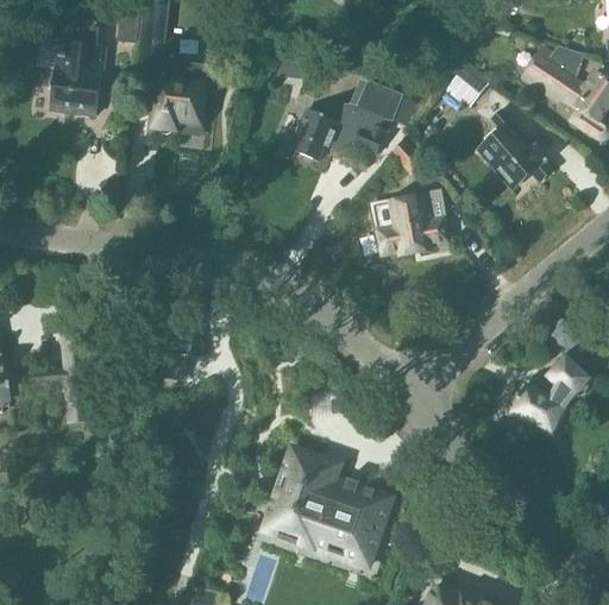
[(121,10),(118,38),(135,41),(138,12),(139,0),(124,0),(121,10)]
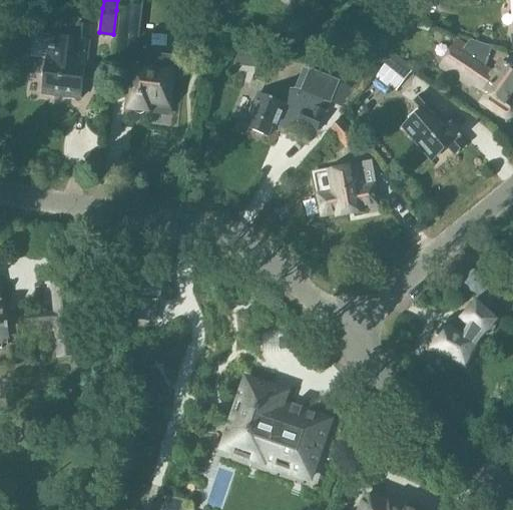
[(121,0),(113,63),(133,65),(128,105),(132,105),(132,106),(132,107),(133,107),(133,108),(133,109),(134,109),(134,110),(135,110),(136,111),(137,111),(138,111),(139,111),(140,111),(141,111),(142,111),(143,110),(144,110),(144,109),(145,108),(146,107),(149,107),(150,101),(168,103),(172,72),(180,73),(182,52),(175,51),(136,46),(140,15),(141,0),(121,0)]
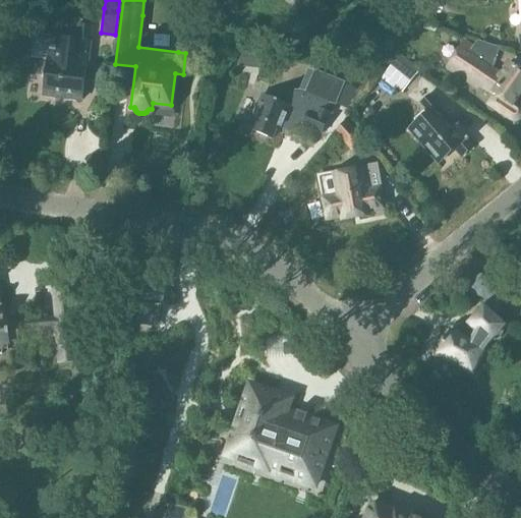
[(46,56),(42,92),(65,95),(68,98),(74,99),(77,97),(81,98),(87,61),(85,61),(90,23),(78,21),(76,37),(53,35),(52,43),(50,43),(49,47),(52,48),(51,56),(46,56)]
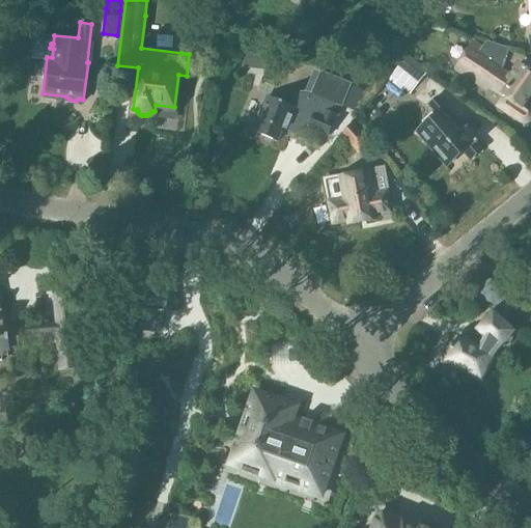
[(473,38),(455,64),(485,85),(487,83),(502,93),(495,105),(520,122),(522,122),(524,123),(526,123),(527,122),(529,122),(530,121),(530,120),(530,103),(524,99),(530,87),(530,70),(520,62),(510,75),(502,70),(510,47),(488,38),(483,47),(473,38)]
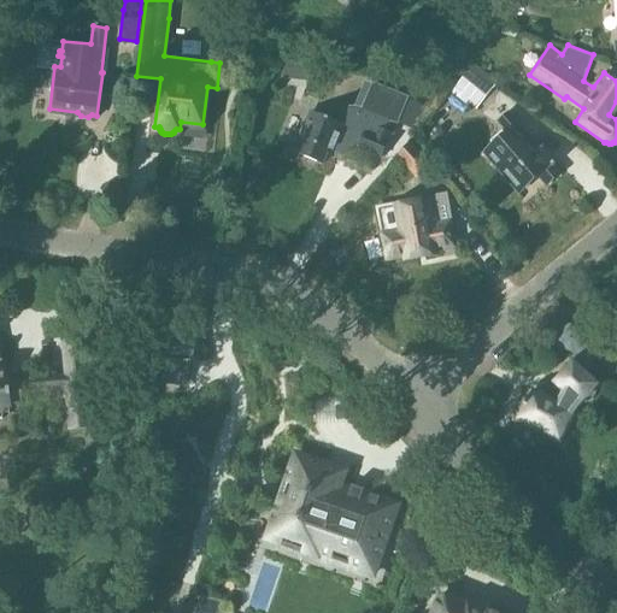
[(277,56),(271,71),(306,86),(312,69),(277,56)]
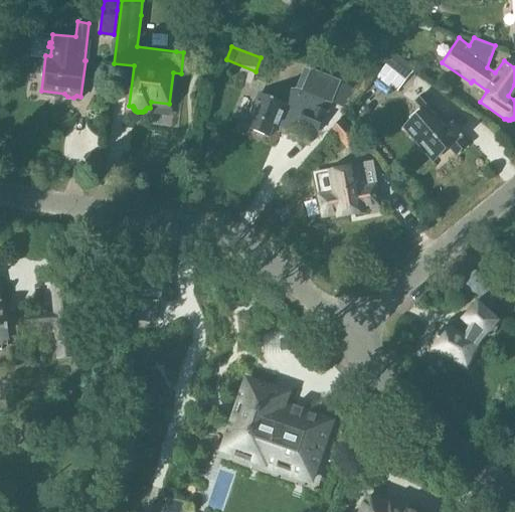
[(395,55),(376,79),(388,89),(391,83),(396,88),(411,68),(395,55)]
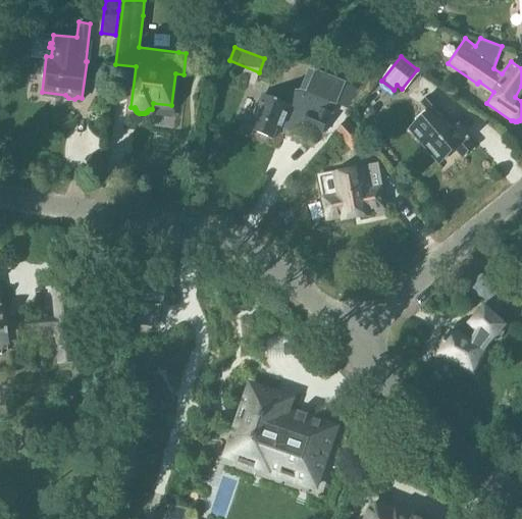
[(253,111),(246,128),(271,138),(274,130),(280,132),(282,126),(285,127),(297,121),(302,123),(301,125),(310,128),(310,127),(322,132),(330,112),(325,110),(328,100),(334,103),(343,82),(315,70),(306,92),(303,91),(299,90),(294,90),(290,92),(285,95),(283,99),(282,102),(261,94),(254,111),(253,111)]
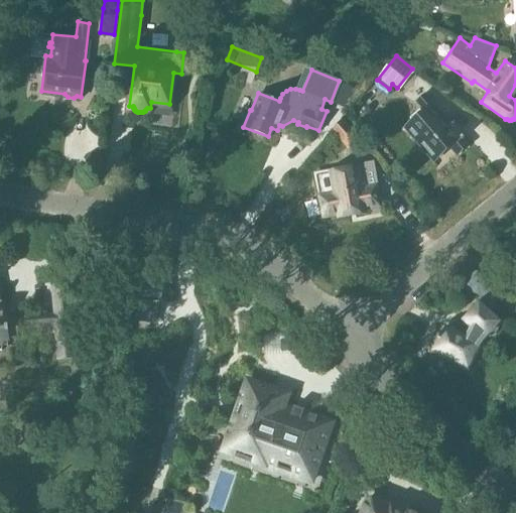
[(424,110),(405,127),(433,159),(449,145),(456,153),(468,143),(463,137),(465,136),(454,123),(453,124),(433,103),(424,92),(415,100),(424,110)]
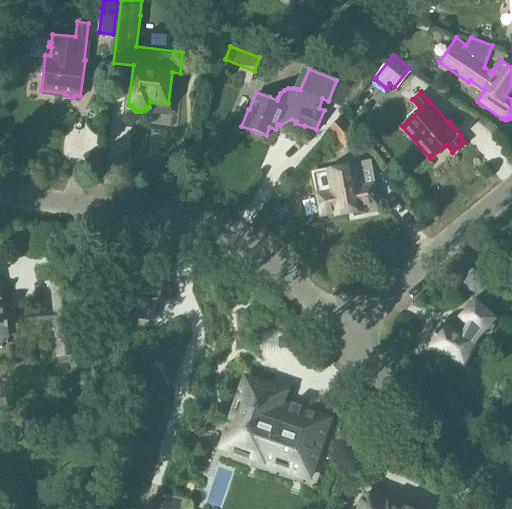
[(338,117),(329,128),(345,146),(355,136),(338,117)]
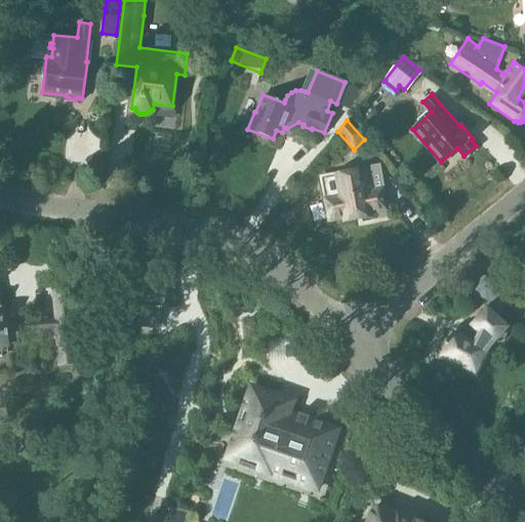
[(338,196),(324,199),(328,218),(342,215),(344,219),(372,213),(371,210),(385,207),(380,187),(366,190),(362,167),(334,173),(338,196)]
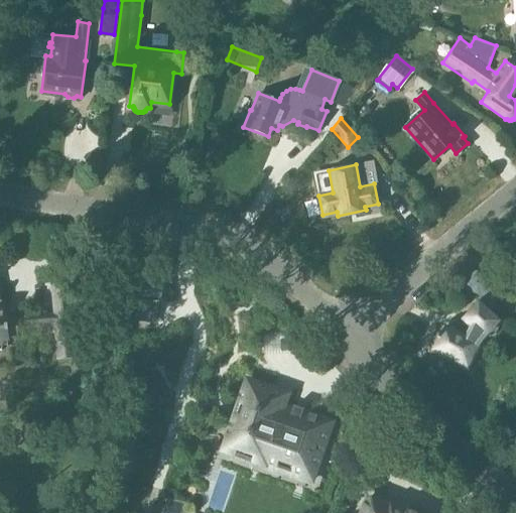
[(0,349),(1,350),(1,346),(17,344),(16,327),(54,324),(55,335),(72,333),(69,278),(51,279),(53,313),(4,317),(3,306),(2,306),(0,283),(0,349)]
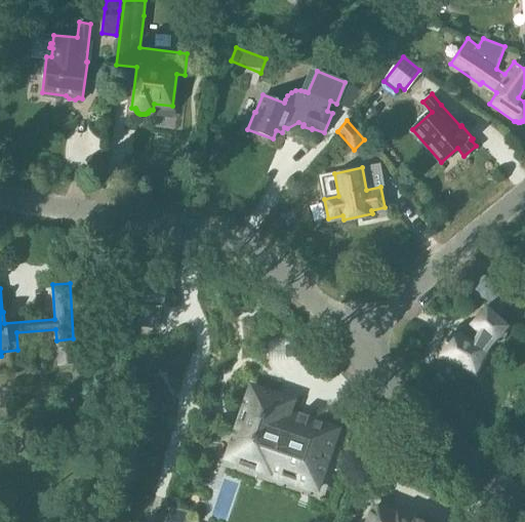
[(439,340),(437,347),(439,351),(441,352),(440,355),(456,364),(456,366),(456,370),(461,373),(467,371),(468,369),(476,373),(488,349),(495,340),(496,340),(497,340),(498,340),(499,340),(500,340),(500,339),(501,339),(502,339),(502,338),(503,338),(505,337),(505,336),(506,336),(506,335),(506,334),(507,334),(507,333),(507,332),(507,331),(507,330),(507,329),(507,328),(509,326),(497,315),(488,306),(472,322),(479,329),(474,342),(461,335),(461,332),(458,330),(455,332),(452,330),(448,338),(446,337),(445,340),(439,340)]
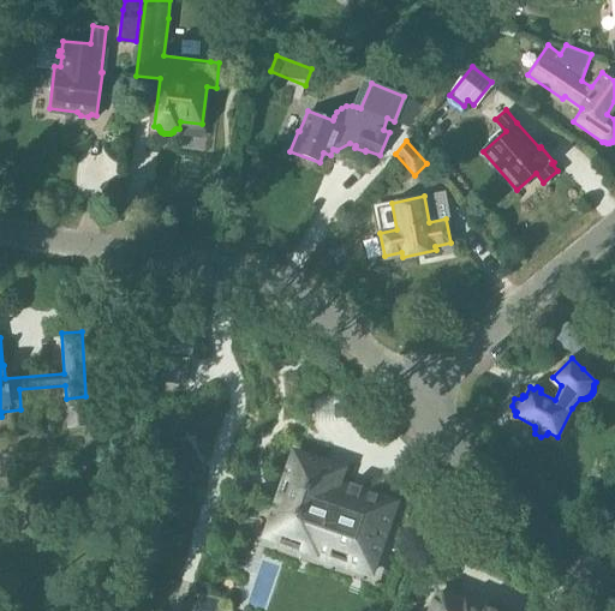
[(270,523),(266,535),(315,551),(351,564),(372,571),(377,555),(396,501),(340,481),(345,468),(294,450),(270,523)]
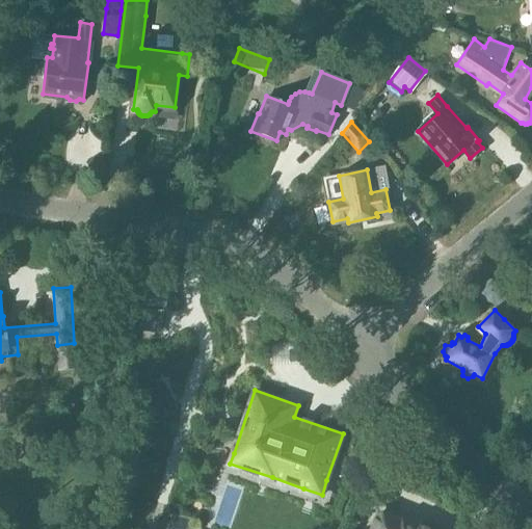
[(379,511),(370,528),(433,528),(423,525),(417,527),(401,520),(401,522),(379,511)]
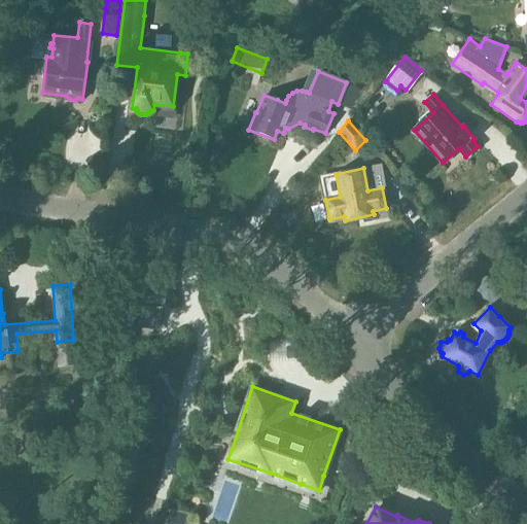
[(172,508),(167,523),(186,523),(190,512),(172,508)]
